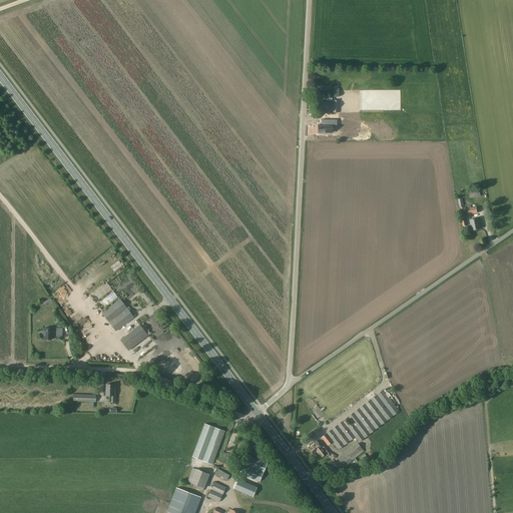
[(467,206),(469,215),(477,213),(476,206),(471,207),(471,205),(467,206)]
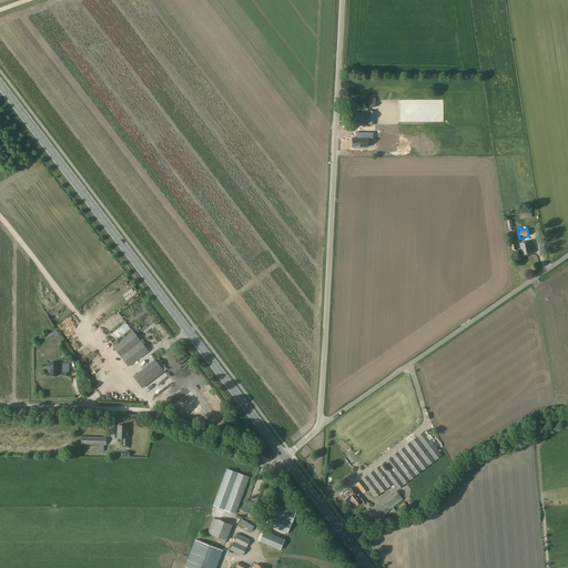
[(529,242),(520,243),(523,255),(533,254),(529,242)]
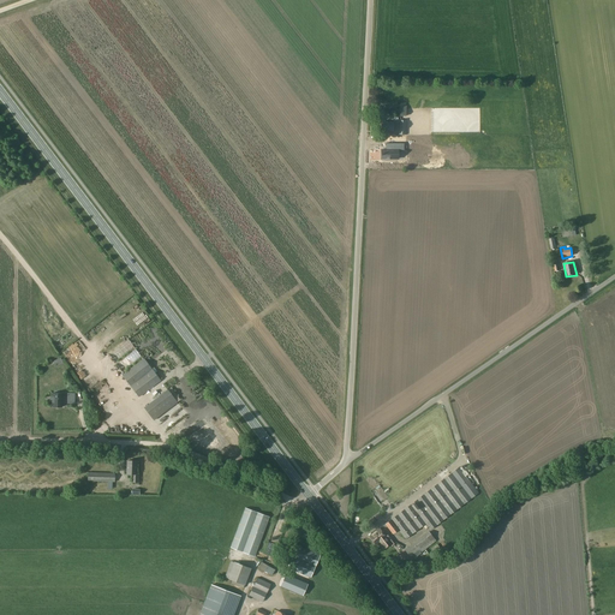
[(126,340),(118,345),(121,350),(129,345),(126,340)]
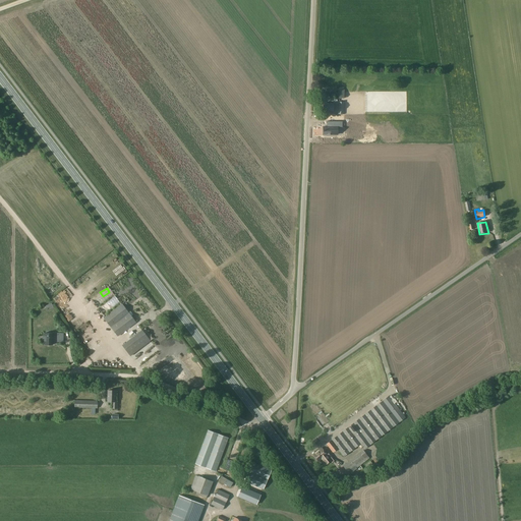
[(97,308),(115,298),(112,293),(94,304),(97,308)]
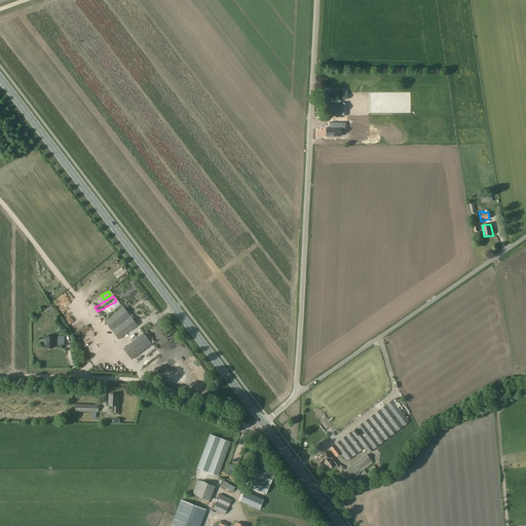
[(104,322),(118,340),(138,326),(123,306),(104,322)]
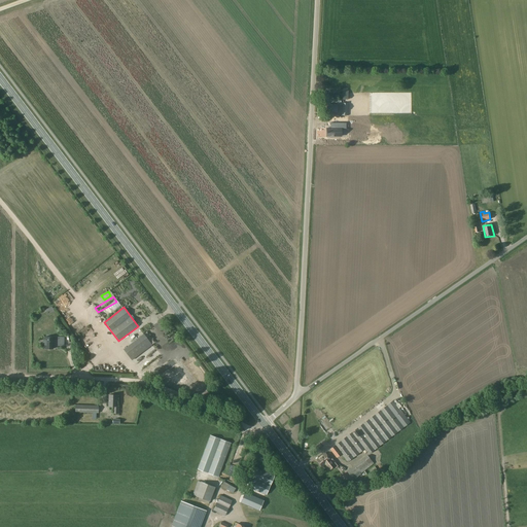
[(124,350),(132,360),(152,345),(144,334),(124,350)]
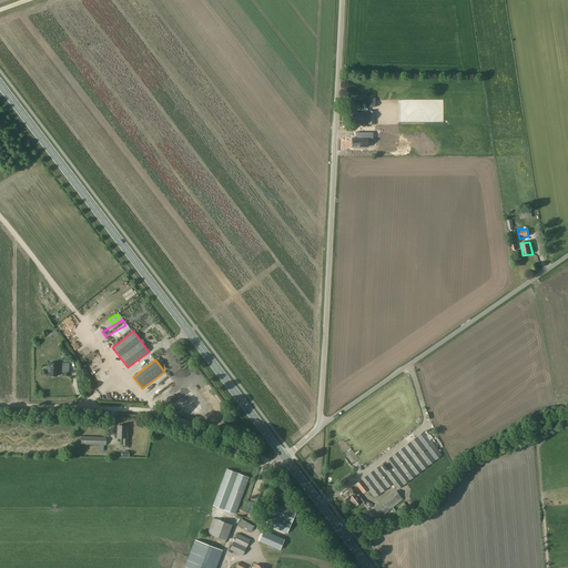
[(63,366),(60,366),(58,366),(58,364),(49,363),(49,367),(47,367),(47,372),(49,372),(49,376),(58,376),(58,372),(60,372),(60,373),(63,373),(63,366)]
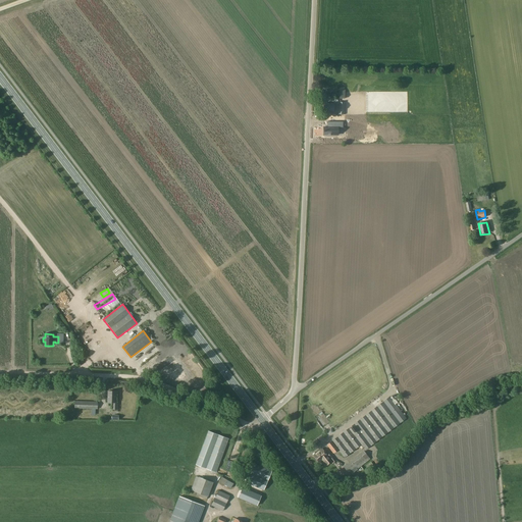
[(108,403),(112,403),(112,410),(118,410),(118,402),(115,402),(115,392),(108,392),(108,403)]
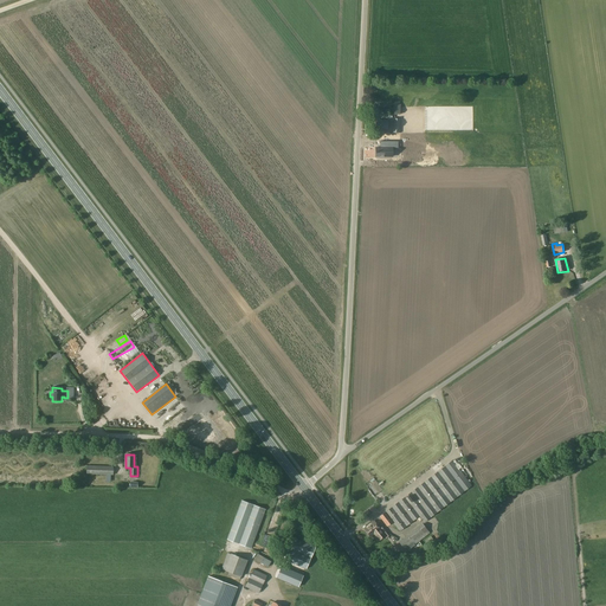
[(452,461),(445,466),(379,517),(387,527),(393,522),(400,533),(417,519),(420,521),(421,521),(424,523),(464,491),(471,485),(452,461)]
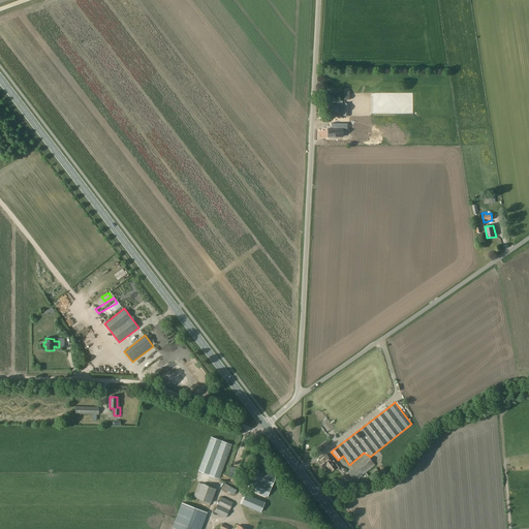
[(99,407),(75,406),(75,414),(98,414),(99,407)]
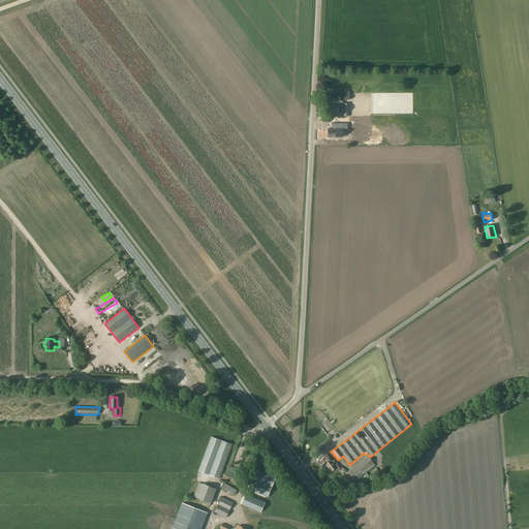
[(211,437),(198,471),(219,479),(232,444),(211,437)]
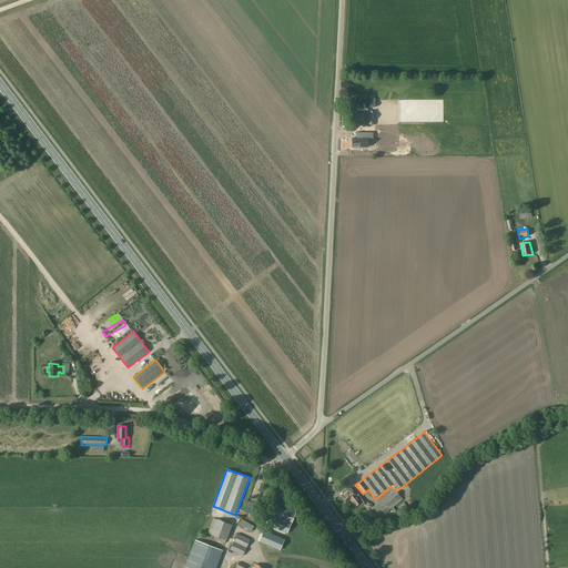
[(351,500),(354,505),(356,507),(359,504),(362,506),(365,503),(358,494),(355,495),(351,488),(341,496),(347,504),(351,500)]
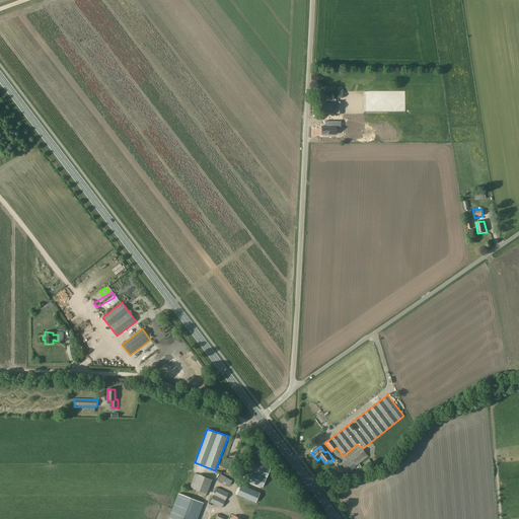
[(355,466),(368,456),(362,448),(341,463),(346,470),(354,464),(355,466)]
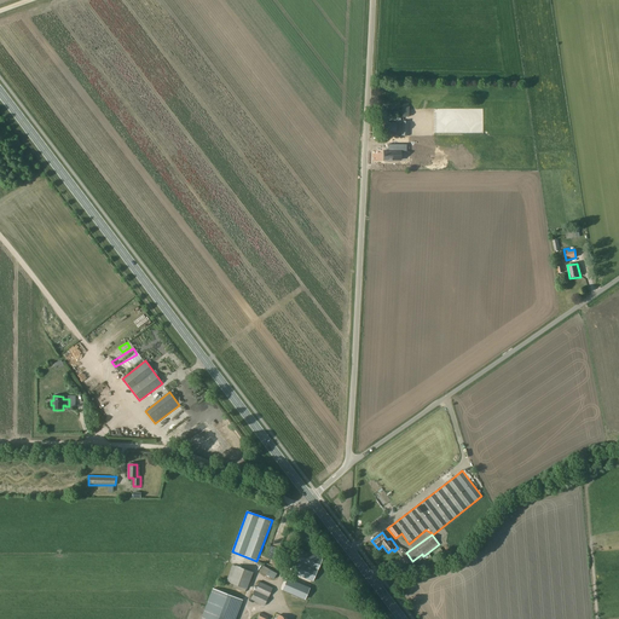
[(290,572),(312,582),(322,560),(300,550),(290,572)]
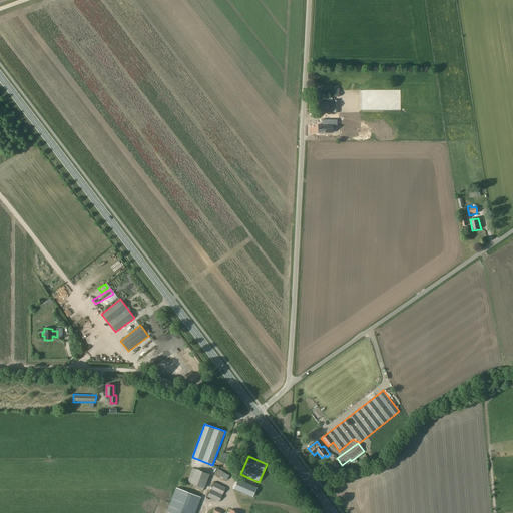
[(224,477),(227,472),(215,466),(213,471),(224,477)]
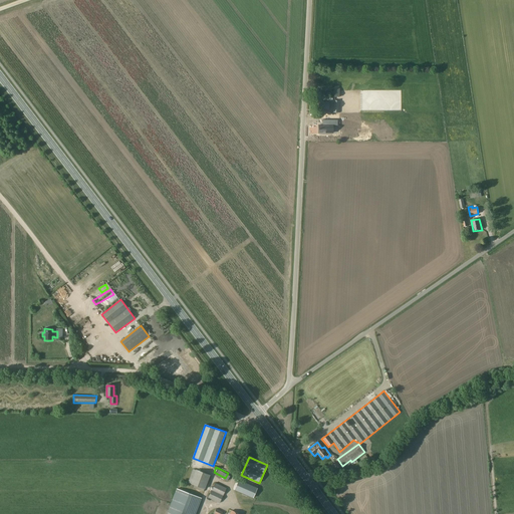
[(191,484),(194,485),(193,488),(203,492),(204,489),(205,489),(210,475),(196,470),(193,469),(188,483),(191,484)]
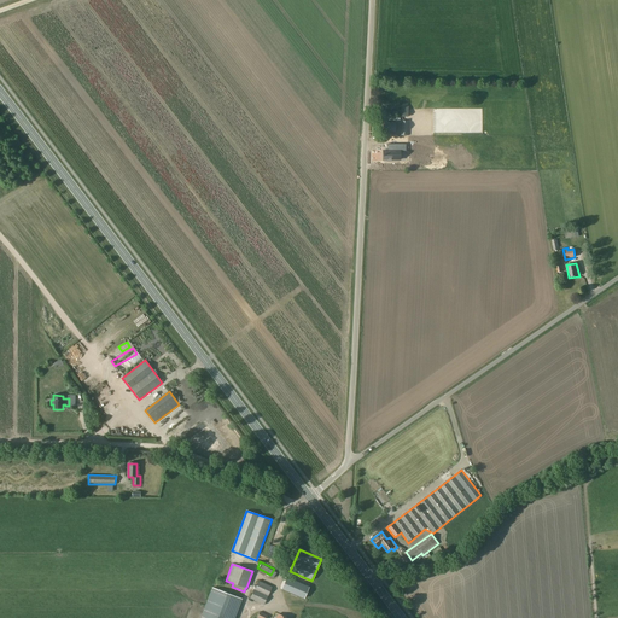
[(287,577),(283,589),(304,598),(309,587),(287,577)]
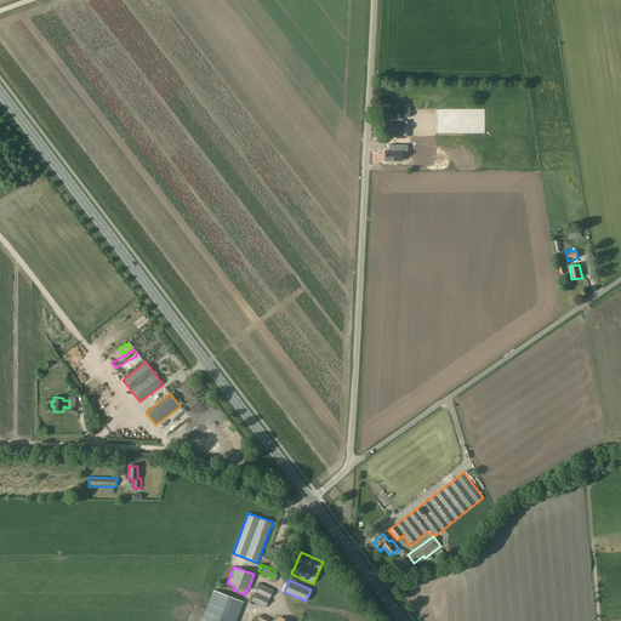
[(260,584),(251,602),(265,608),(273,591),(260,584)]
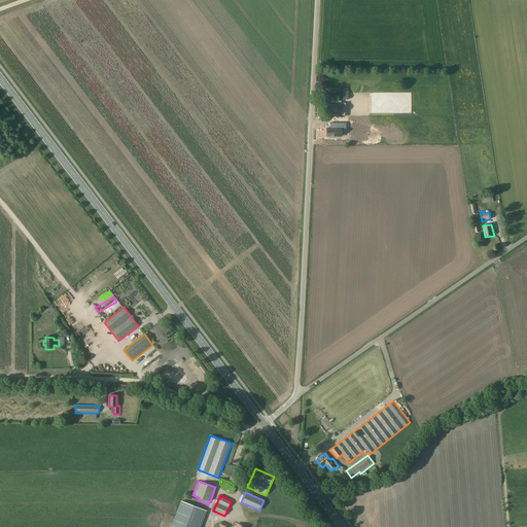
[(181,500),(171,526),(200,526),(207,511),(181,500)]
